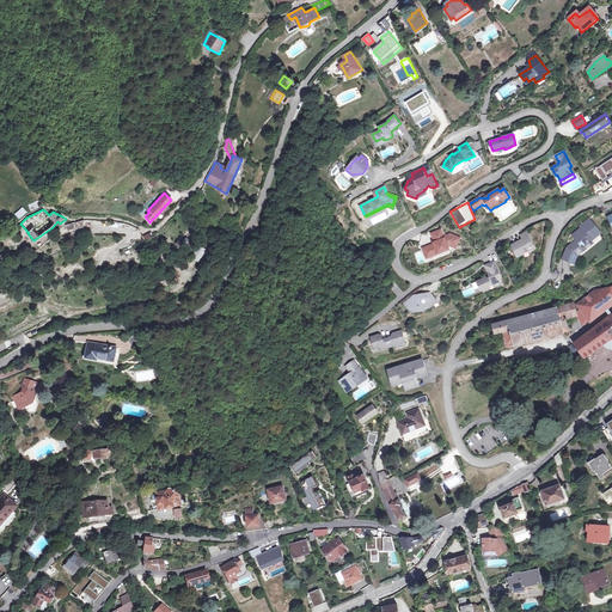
[(581,248),(585,249),(592,244),(591,240),(600,233),(589,219),(579,226),(581,228),(576,232),(571,234),(576,242),(564,251),(562,259),(570,263),(574,254),(581,248)]
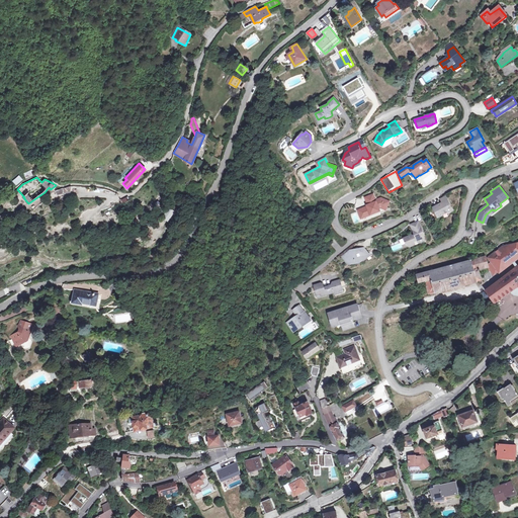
[(69,191),(68,187),(61,188),(58,190),(55,191),(56,194),(57,195),(60,194),(63,193),(70,192),(69,191)]
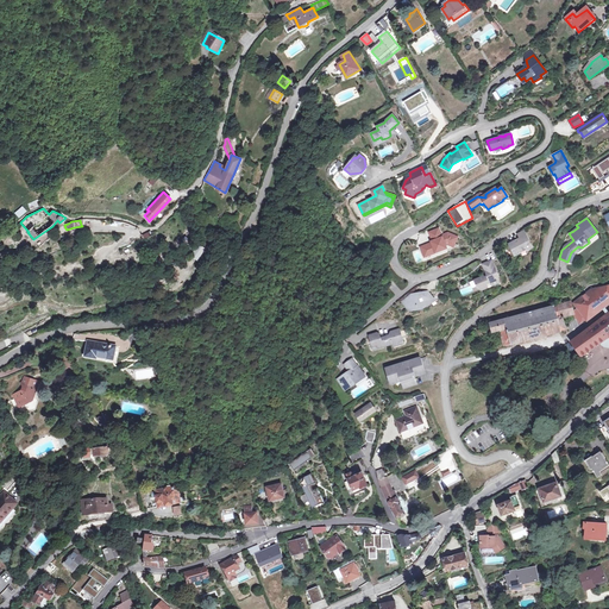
[(434,251),(445,248),(445,245),(447,245),(452,248),(457,238),(447,233),(440,236),(438,228),(428,232),(432,240),(431,244),(431,243),(420,248),(421,252),(426,250),(428,255),(435,252),(434,251)]
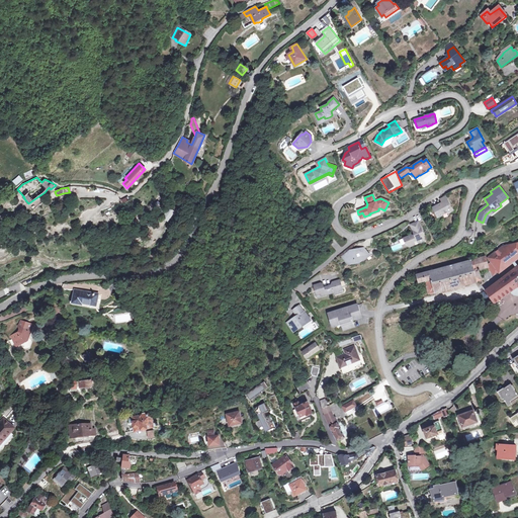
[(437,217),(442,213),(446,211),(447,212),(452,210),(447,199),(442,202),(432,207),(437,217)]
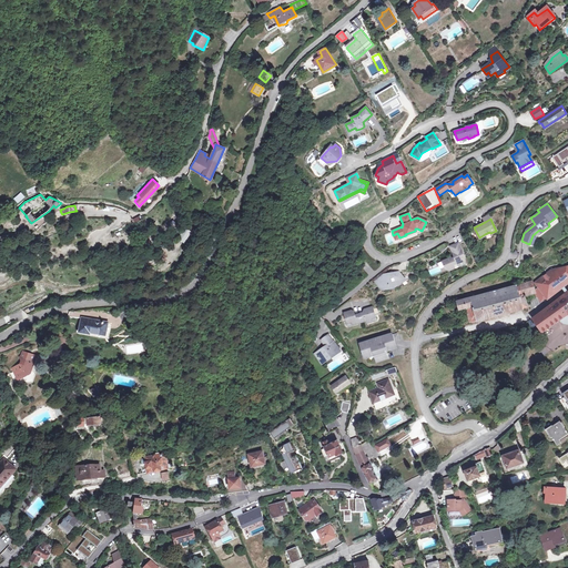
[(186,244),(193,232),(185,229),(179,241),(186,244)]
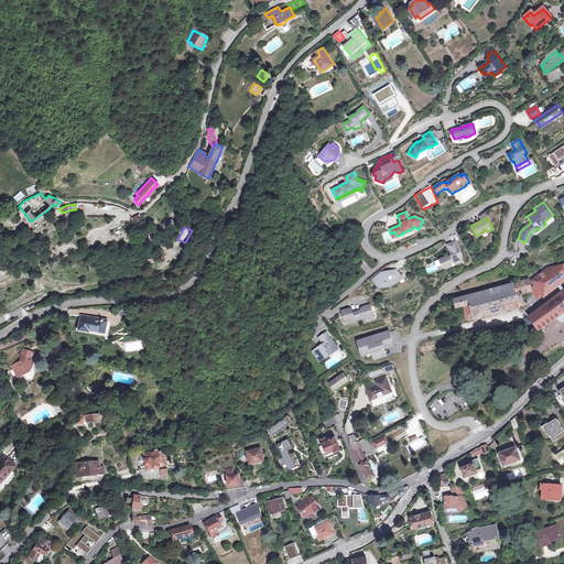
[(531,235),(539,229),(535,228),(529,234),(525,242),(528,243),(531,235)]
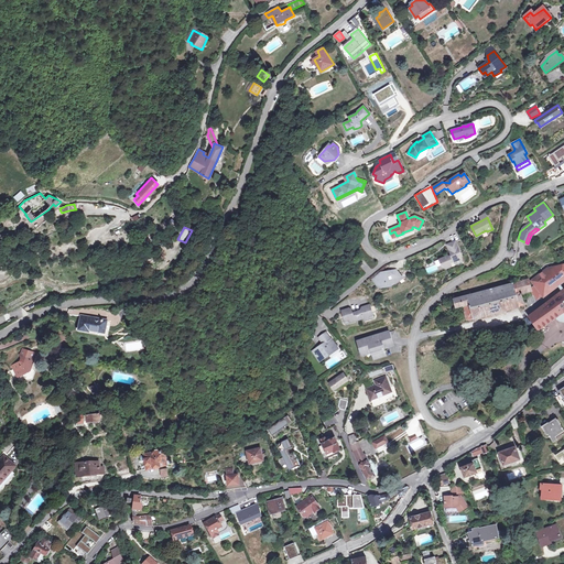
[(449,263),(454,262),(455,266),(462,263),(458,256),(459,253),(454,242),(446,246),(451,257),(447,258),(447,257),(438,260),(440,264),(440,267),(441,266),(442,268),(445,269),(451,267),(449,263)]
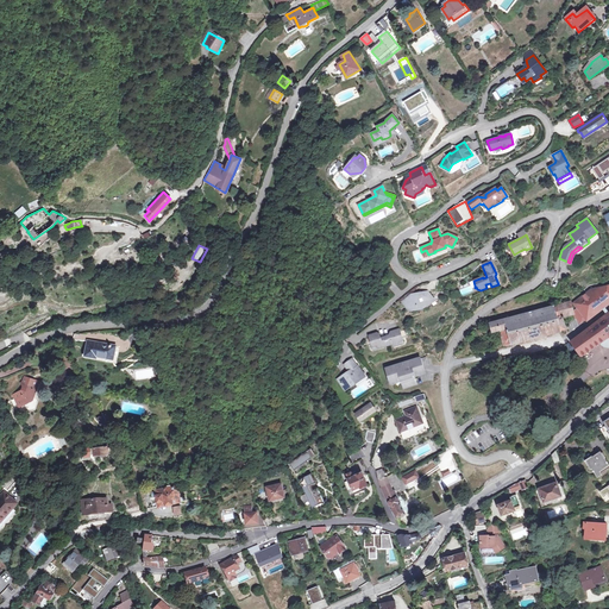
[(595,276),(591,269),(581,276),(585,282),(595,276)]
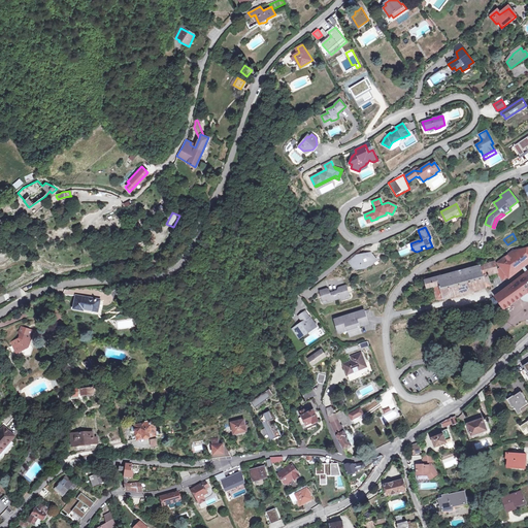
[(527,253),(525,249),(500,268),(507,277),(527,261),(527,253)]
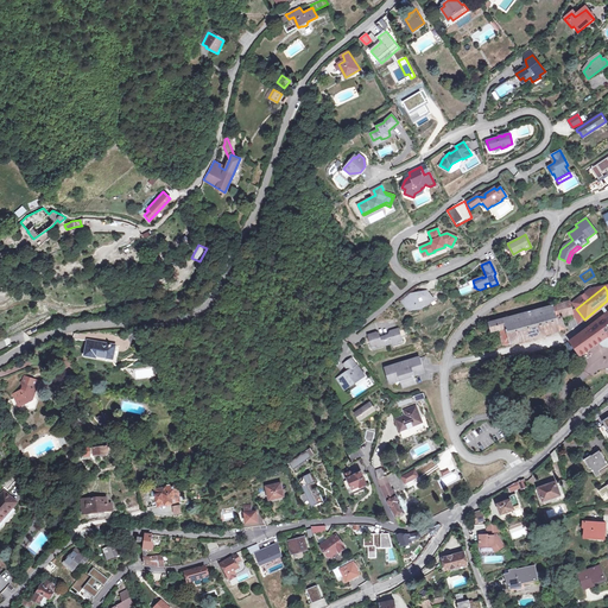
[(432,298),(426,291),(415,301),(410,293),(400,302),(409,311),(416,310),(420,309),(424,306),(431,303),(429,301),(432,298)]
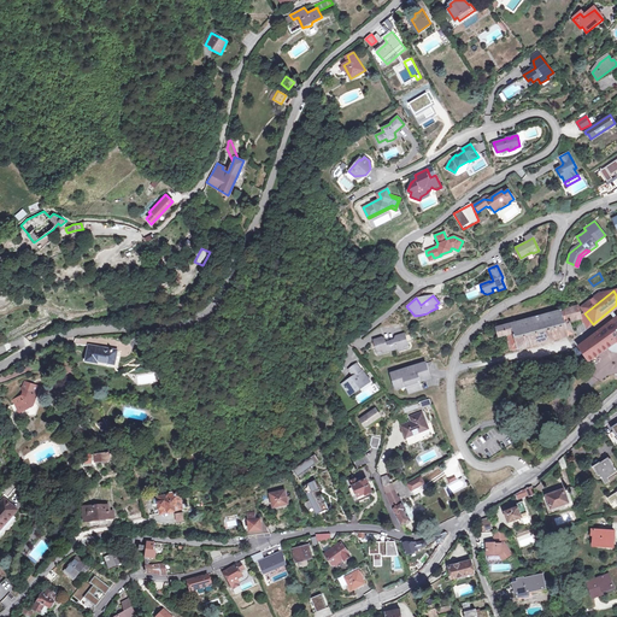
[(581,319),(580,315),(577,305),(497,328),(499,336),(506,335),(511,350),(517,348),(517,350),(558,339),(562,353),(560,354),(562,358),(573,354),(581,350),(588,362),(616,341),(616,316),(593,335),(593,336),(571,351),(564,352),(563,346),(568,345),(566,336),(568,336),(566,335),(573,334),(569,323),(571,322),(581,319)]
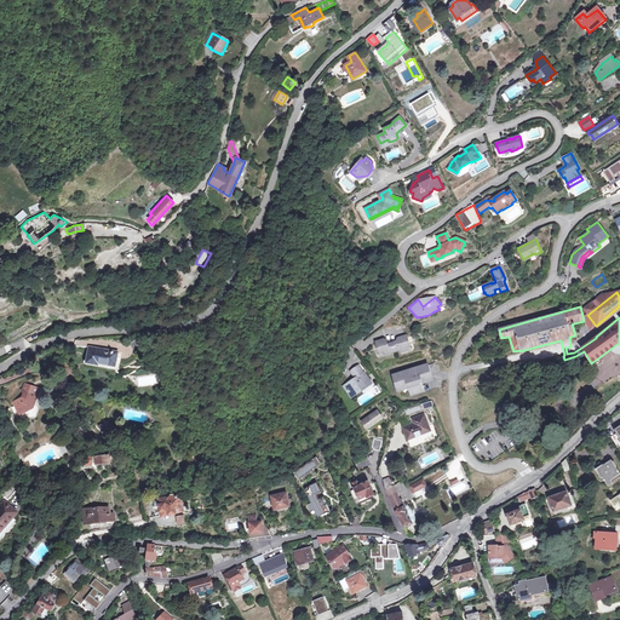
[(587,315),(583,316),(584,321),(591,329),(596,326),(587,315)]
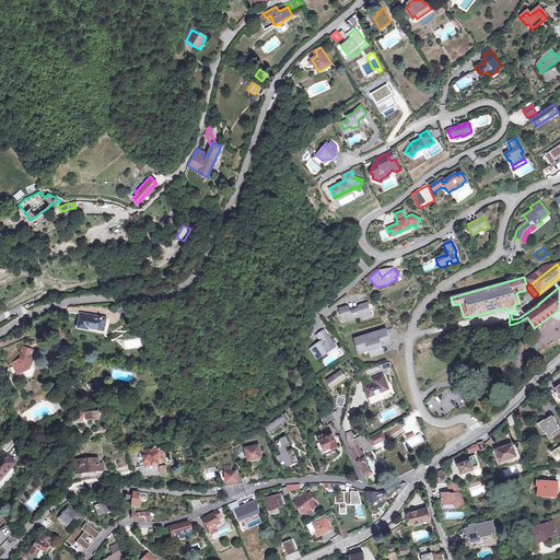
[(366,303),(361,305),(361,307),(360,308),(353,311),(356,317),(360,316),(361,319),(366,318),(366,315),(370,314),(370,312),(374,310),(372,304),(368,305),(366,303)]
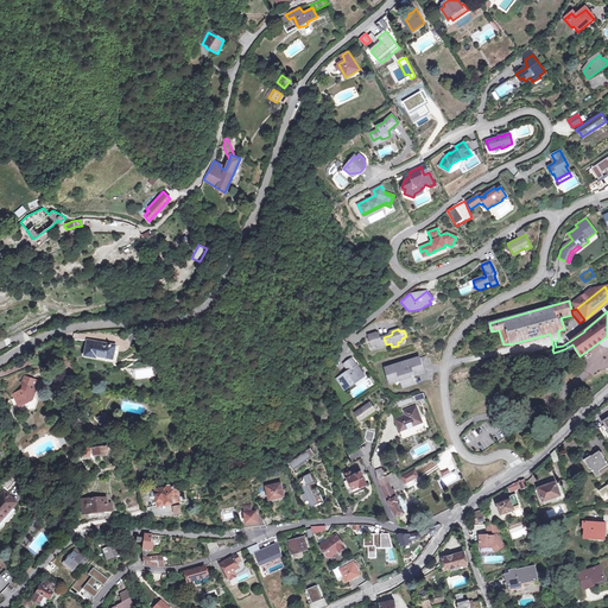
[(131,343),(140,339),(135,331),(127,336),(131,343)]
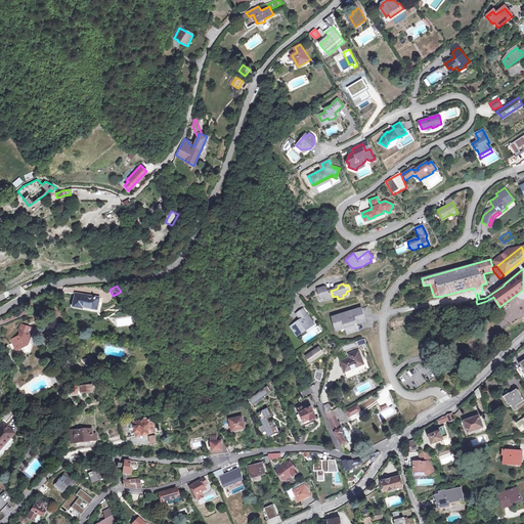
[(324,290),(322,291),(321,288),(316,290),(316,292),(313,293),(314,299),(318,297),(319,300),(323,299),(324,301),(330,299),(329,298),(333,297),(331,291),(328,292),(326,289),(324,290)]
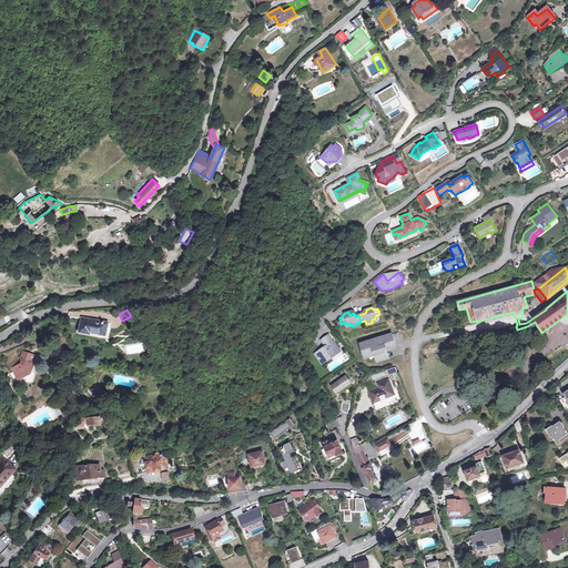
[(87,332),(90,333),(90,332),(107,334),(108,322),(82,317),(80,331),(87,332)]
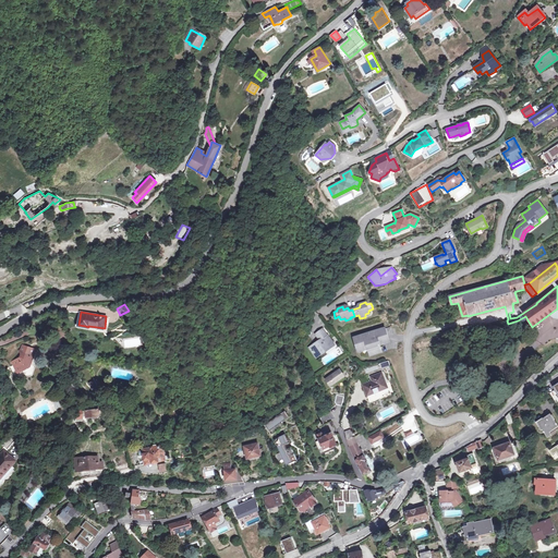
[(380,346),(377,338),(383,337),(381,335),(384,330),(386,330),(385,328),(352,338),(358,353),(361,352),(362,353),(367,351),(368,358),(383,353),(380,346)]
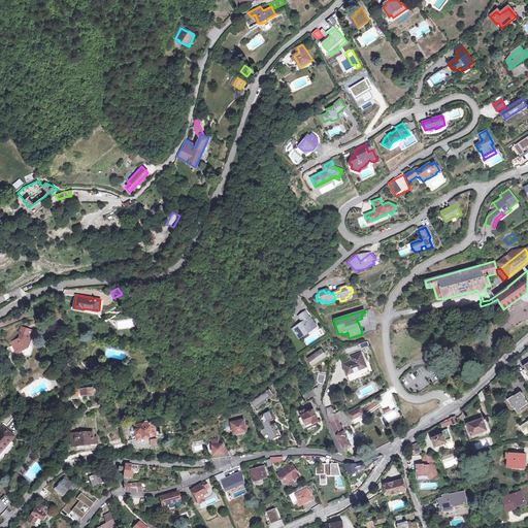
[(302,323),(292,329),(299,338),(316,327),(304,311),(298,317),(302,323)]
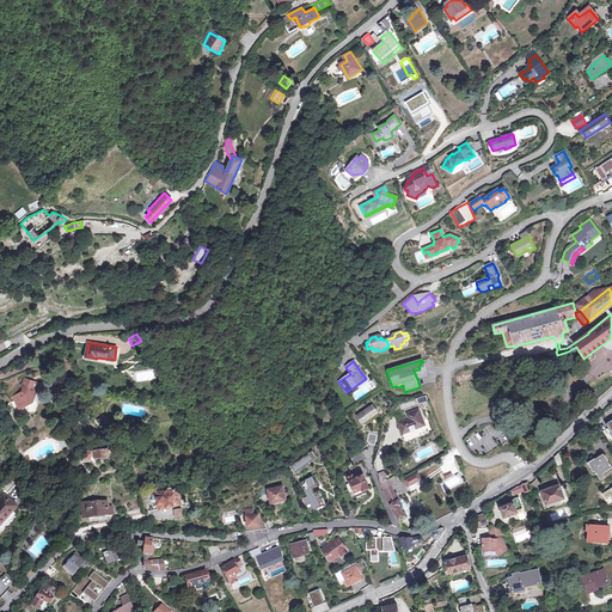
[(427,375),(423,362),(421,362),(418,367),(420,369),(414,371),(417,379),(427,375)]
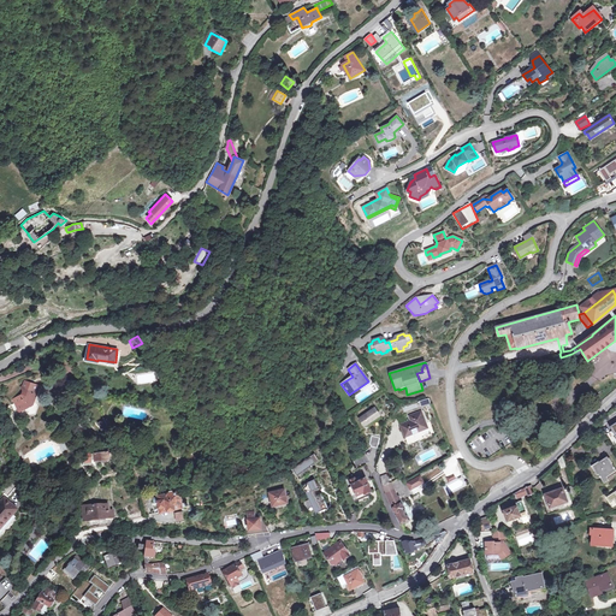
[(15,407),(19,415),(27,410),(28,408),(34,406),(39,390),(30,388),(24,391),(25,394),(15,400),(12,395),(5,398),(11,409),(15,407)]
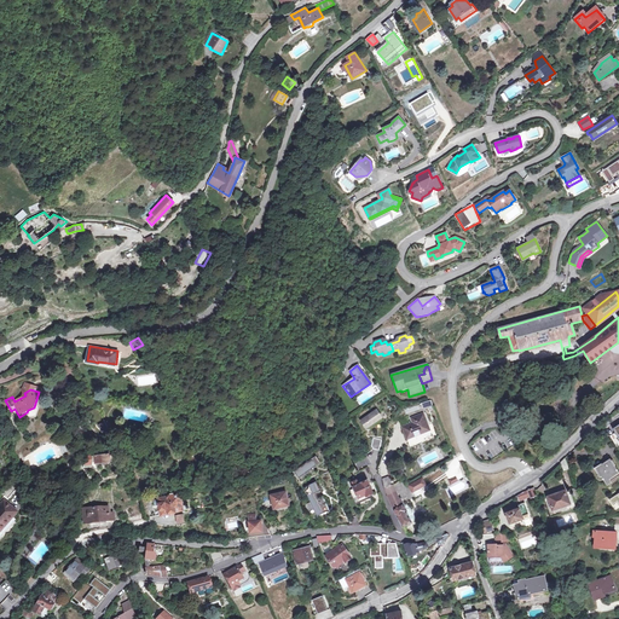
[(360,422),(366,429),(382,418),(376,411),(360,422)]
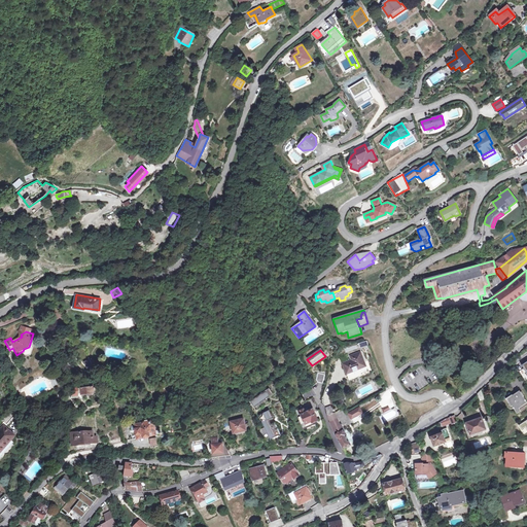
[(360,352),(352,356),(353,360),(352,360),(343,364),(347,376),(366,366),(360,352)]
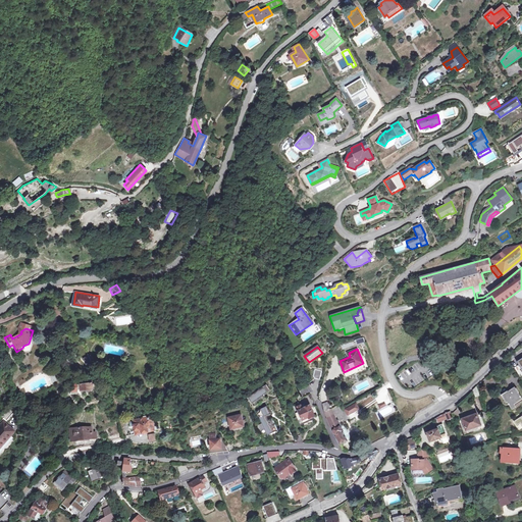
[(320,379),(322,371),(315,369),(313,378),(320,379)]
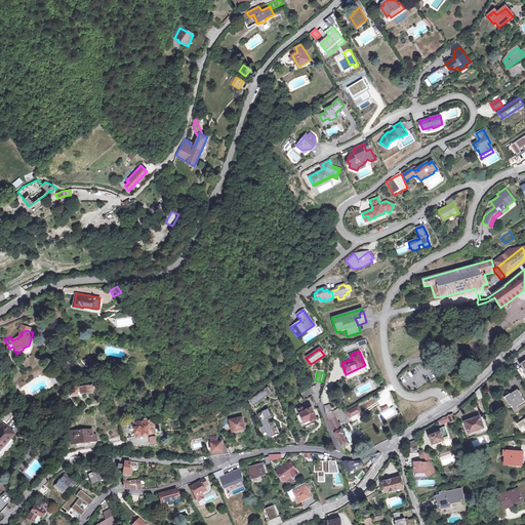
[(250,400),(253,405),(273,394),(270,389),(250,400)]
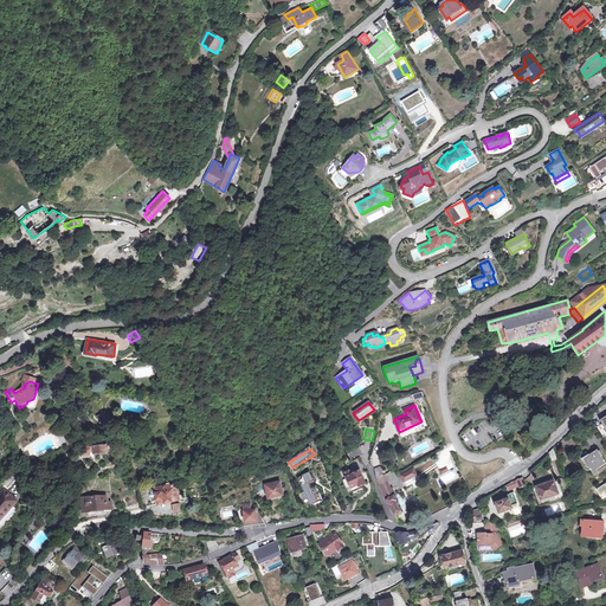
[(356,450),(348,453),(352,462),(360,458),(356,450)]
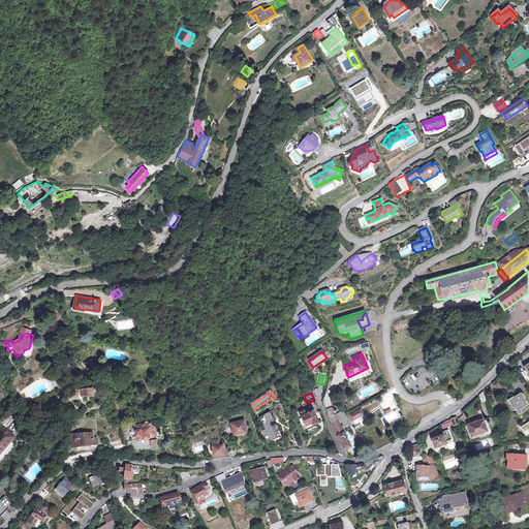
[(520,414),(524,411),(524,410),(528,408),(528,406),(528,404),(528,405),(528,404),(528,403),(522,393),(515,398),(514,397),(508,401),(512,408),(515,407),(520,414)]
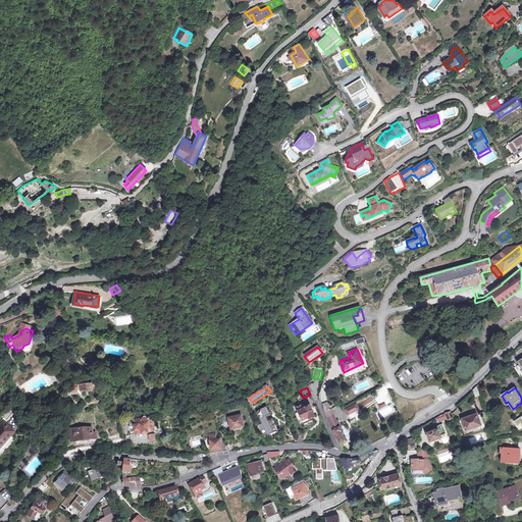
[(308,416),(309,418),(314,416),(315,416),(310,405),(306,407),(305,404),(301,406),(301,405),(297,407),(298,410),(302,419),(308,416)]
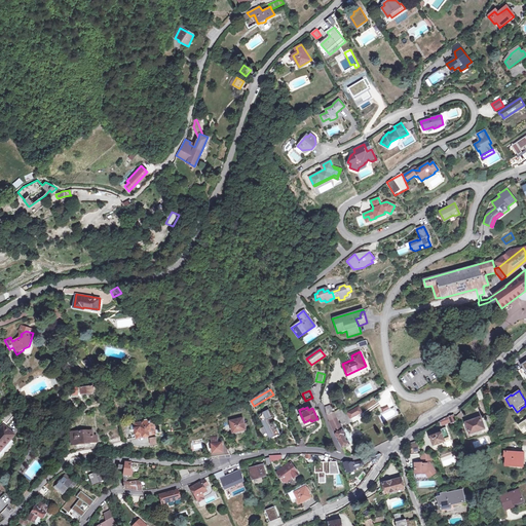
[(362,412),(360,407),(359,407),(347,413),(350,418),(362,412)]
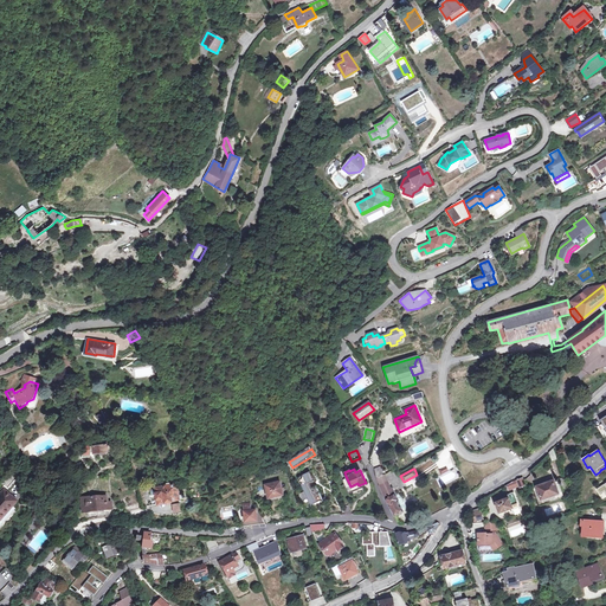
[(385,478),(380,482),(381,484),(379,485),(382,494),(392,489),(385,478)]
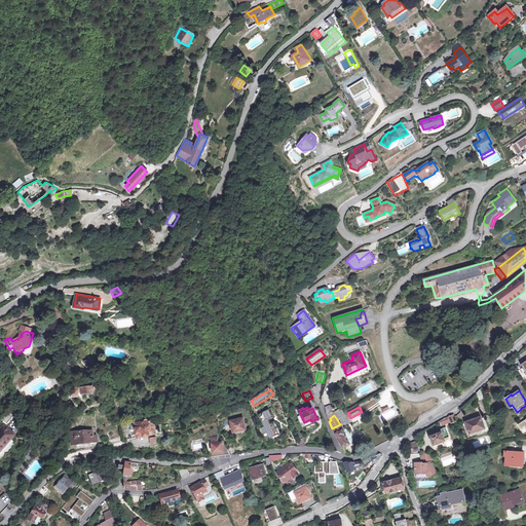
[(246,429),(242,417),(230,420),(232,433),(246,429)]
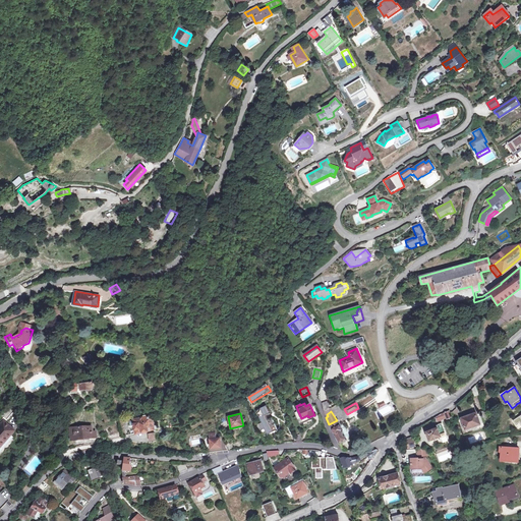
[(475,413),(462,418),(466,429),(479,423),(475,413)]
